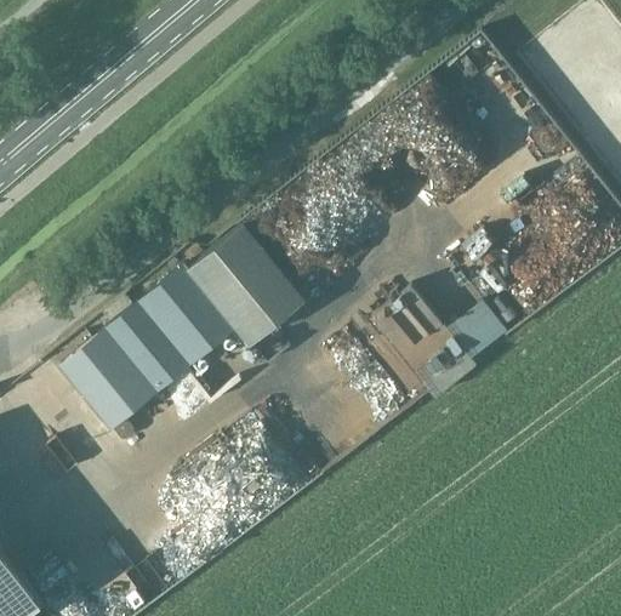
[(540,216),(529,223),(546,249),(557,241),(540,216)]
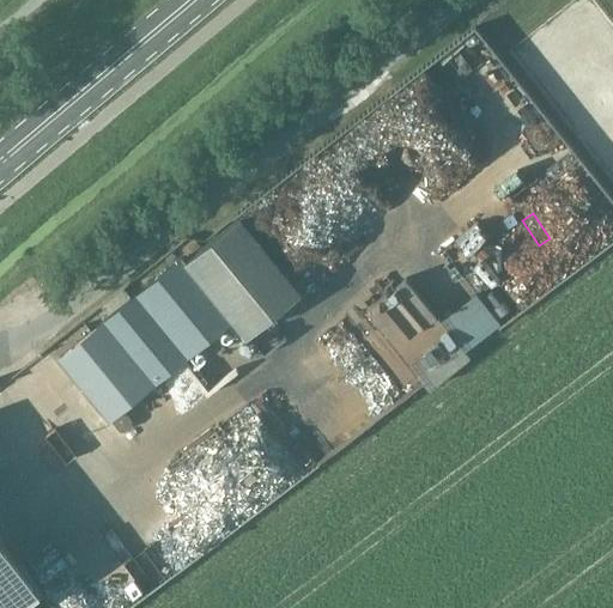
[(246,339),(299,296),(240,222),(186,266),(182,262),(59,362),(109,423),(110,421),(120,433),(125,435),(131,430),(131,425),(121,413),(232,323),(246,339)]
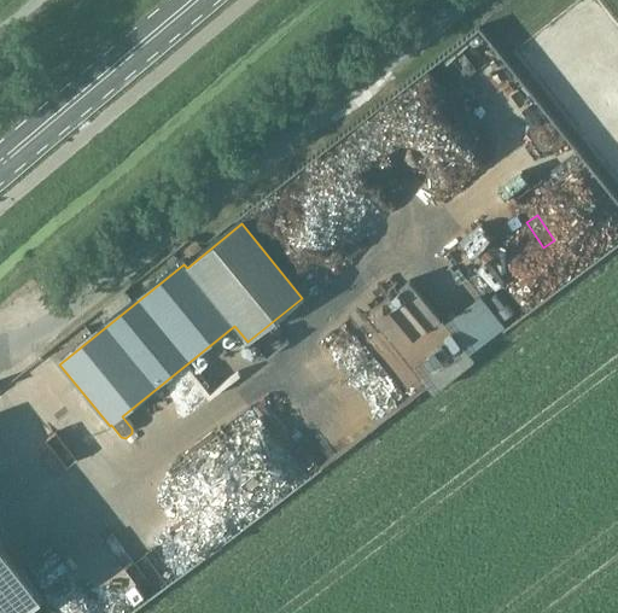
[(481,262),(493,252),(473,231),(462,239),(481,262)]
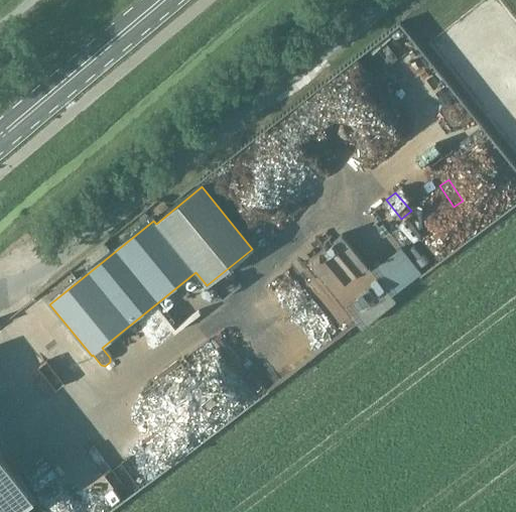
[(418,235),(408,242),(425,263),(434,256),(418,235)]
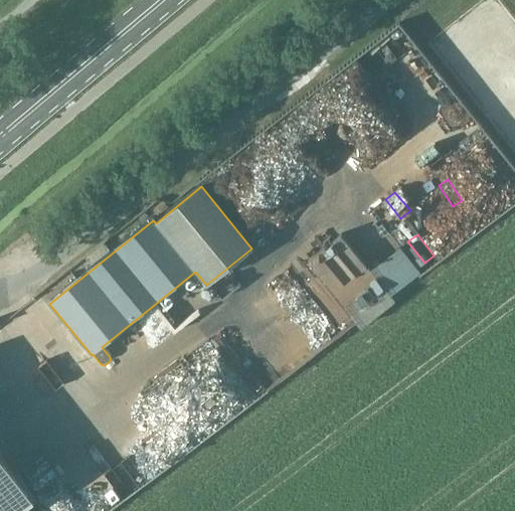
[(341,238),(308,266),(360,330),(394,304),(341,238)]
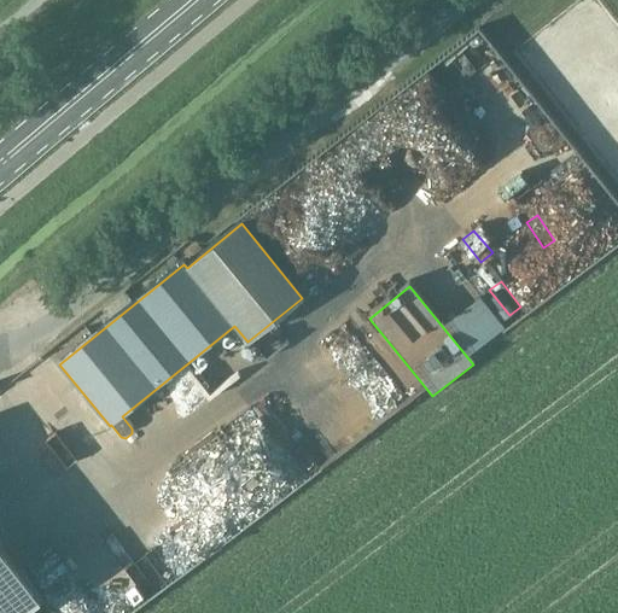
[(0,543),(0,612),(29,612),(45,601),(0,543)]
